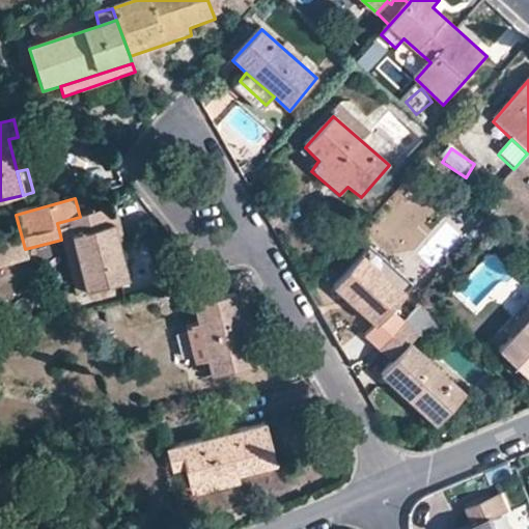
[(115,209),(80,217),(57,223),(61,240),(114,227),(118,246),(126,244),(115,209)]
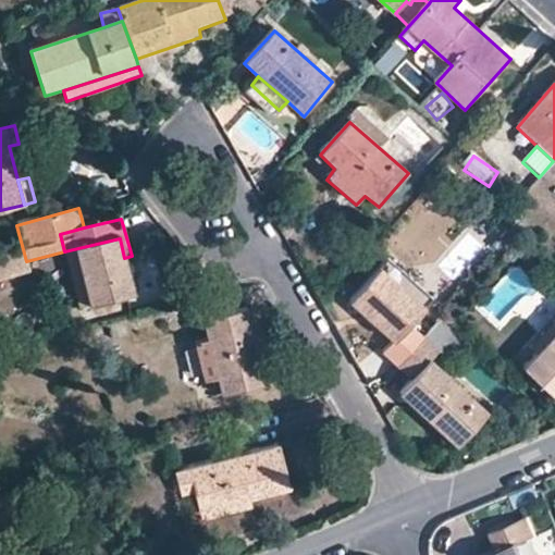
[(120,238),(64,251),(79,310),(135,295),(124,258),(120,238)]
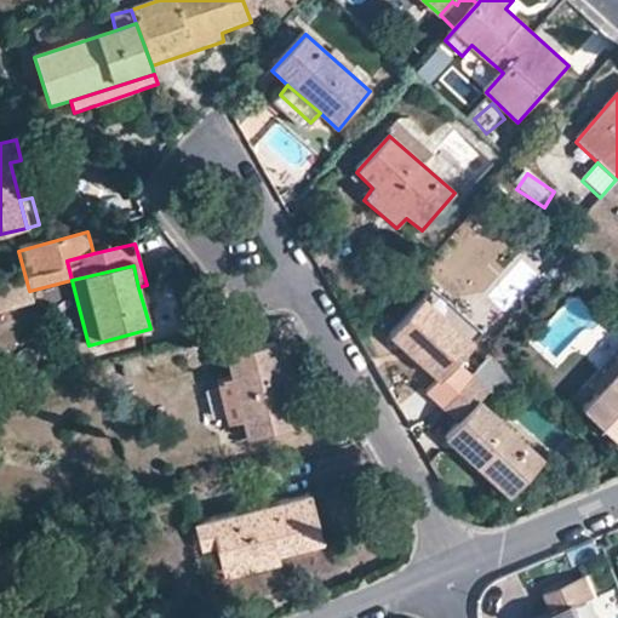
[(434,290),(424,299),(470,339),(479,330),(434,290)]
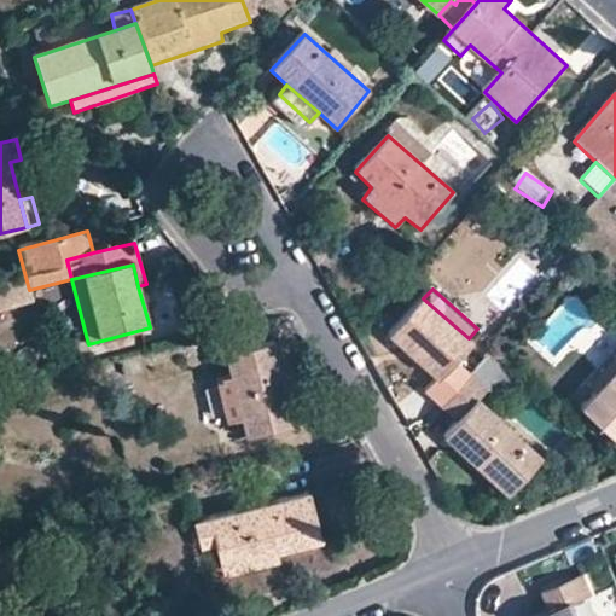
[(469,338),(423,298),(389,336),(441,381),(483,331),(478,327),(477,329),(469,338)]
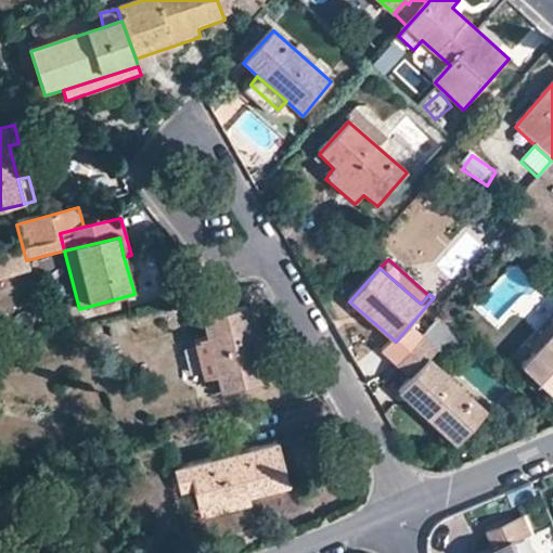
[(234,311),(230,294),(218,296),(190,303),(195,321),(202,320),(234,311)]
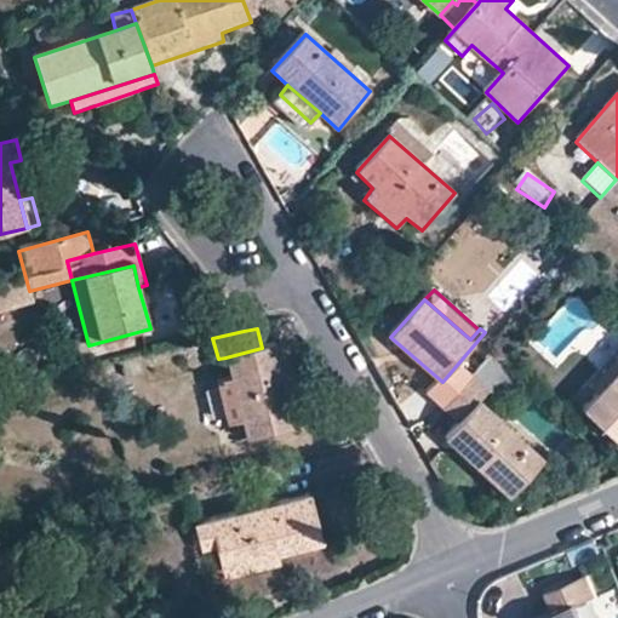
[(262,348),(225,358),(232,379),(242,422),(246,440),(295,428),(276,347),(262,348)]
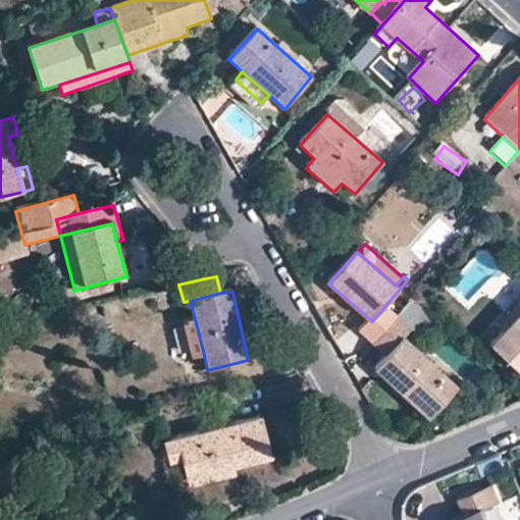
[(504,331),(519,313),(519,301),(498,326),(504,331)]
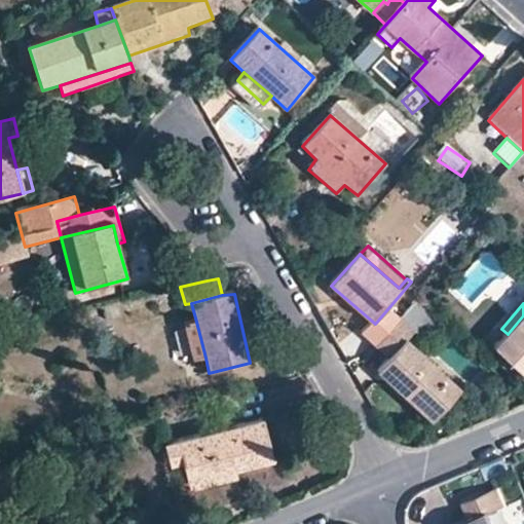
[(523,315),(508,334),(495,348),(523,374),(523,315)]
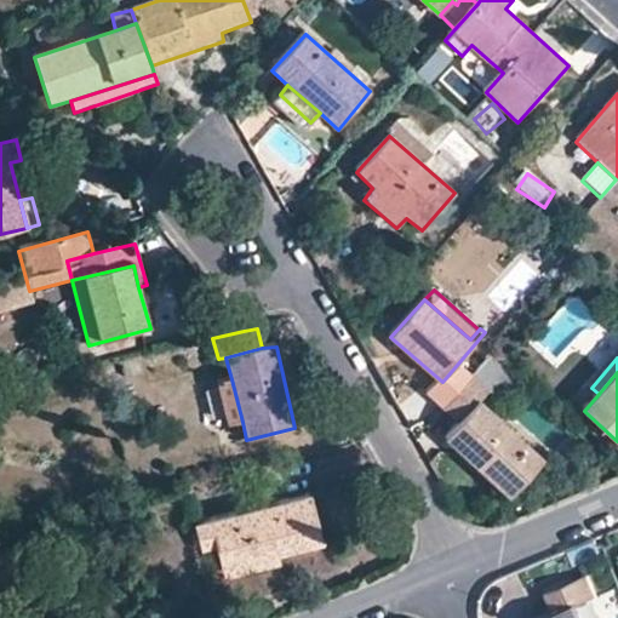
[(490,392),(473,376),(442,410),(461,425),(481,402),(490,392)]
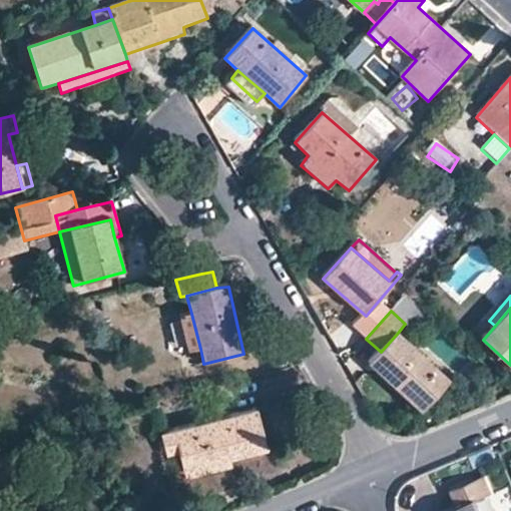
[(189,351),(200,349),(191,314),(181,317),(189,351)]
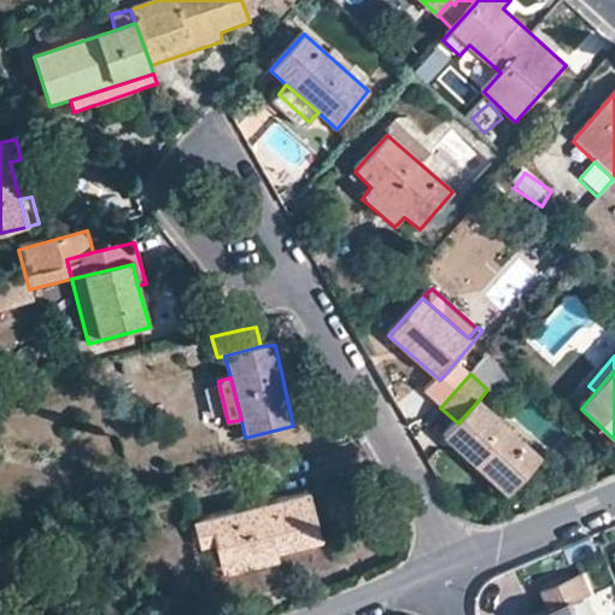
[(542,458),(479,400),(458,423),(445,438),(508,497),(542,458)]
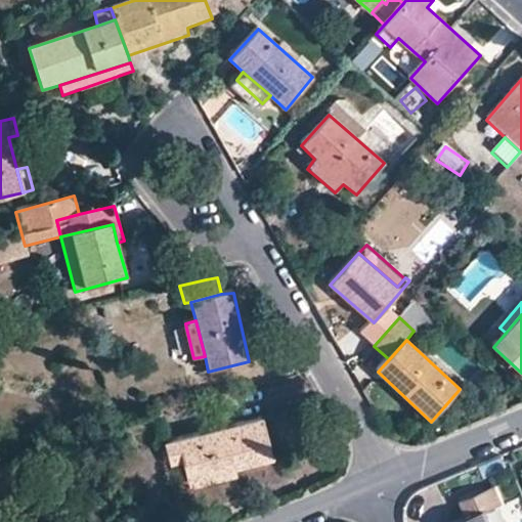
[(480,349),(474,355),(483,363),(488,356),(480,349)]
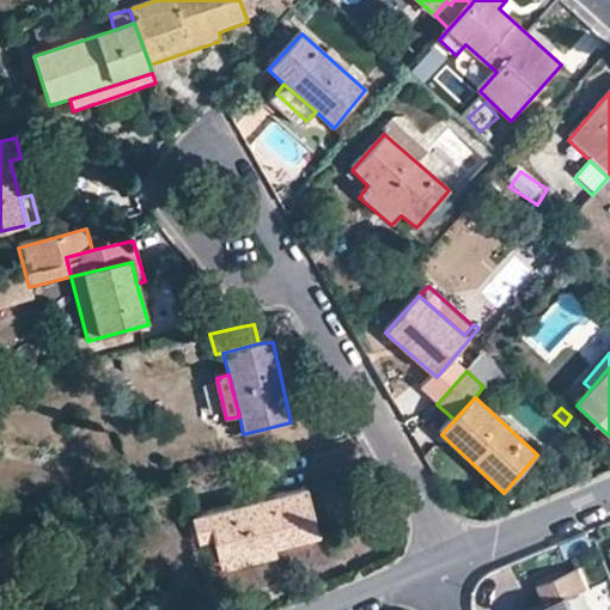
[(307,492),(208,516),(215,543),(221,573),(278,560),(276,550),(319,540),(307,492)]
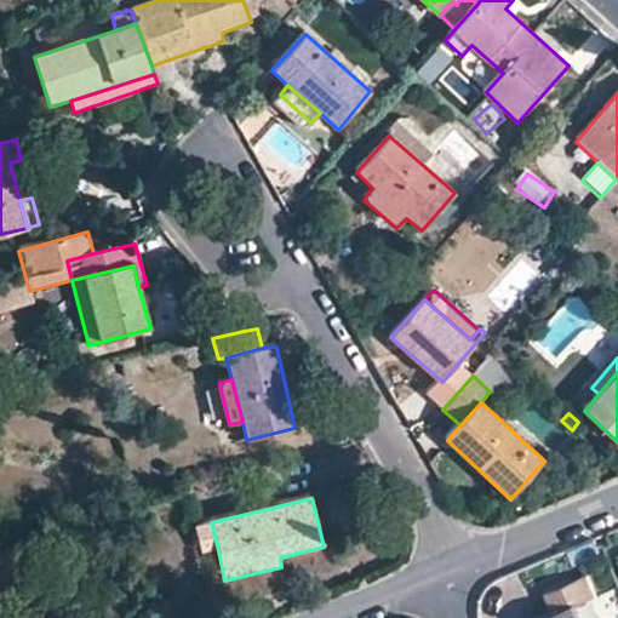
[(218,550),(211,522),(195,525),(202,554),(218,550)]
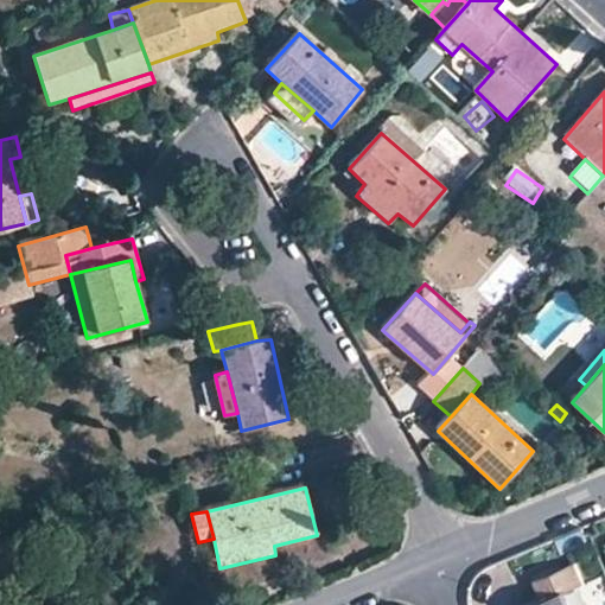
[(540,603),(561,594),(581,585),(572,567),(533,584),(540,603)]
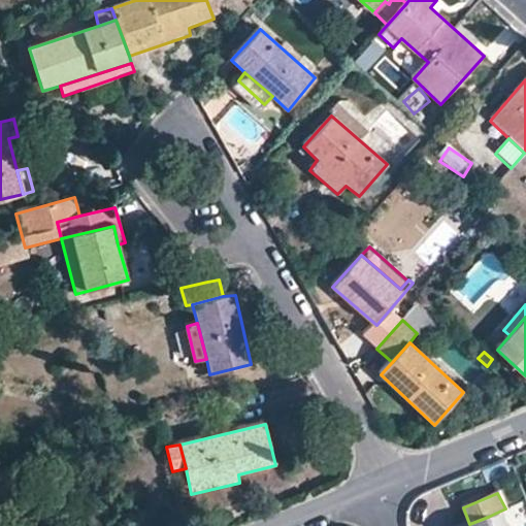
[(491,525),(488,517),(469,524),(465,525),(491,525)]
